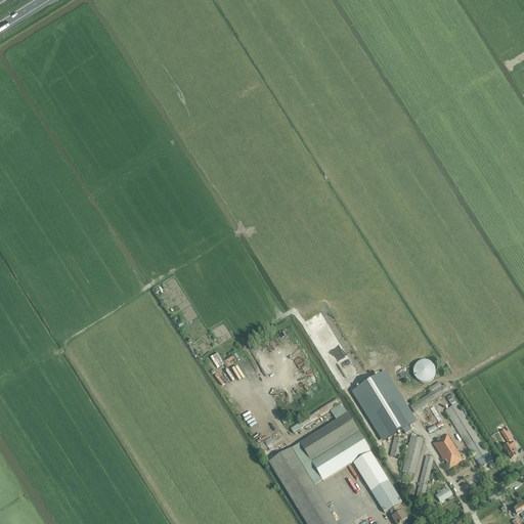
[(234,355),(223,361),(218,353),(211,357),(217,367),(225,363),(226,366),(232,363),(231,361),(235,359),(234,355)]
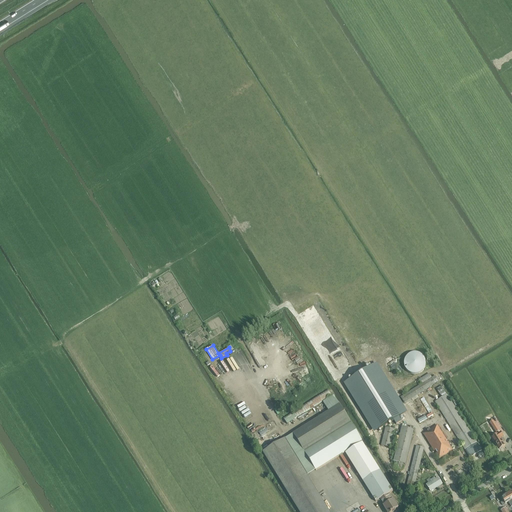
[(422,361),(422,359),(421,358),(420,356),(419,354),(417,353),(415,352),(413,351),(412,351),(410,352),(408,352),(406,353),(405,354),(404,356),(403,358),(403,359),(403,361),(403,363),(403,365),(404,366),(405,368),(407,369),(409,370),(411,371),(413,371),(414,370),(416,370),(417,369),(419,368),(420,367),(421,365),(422,363),(422,361)]
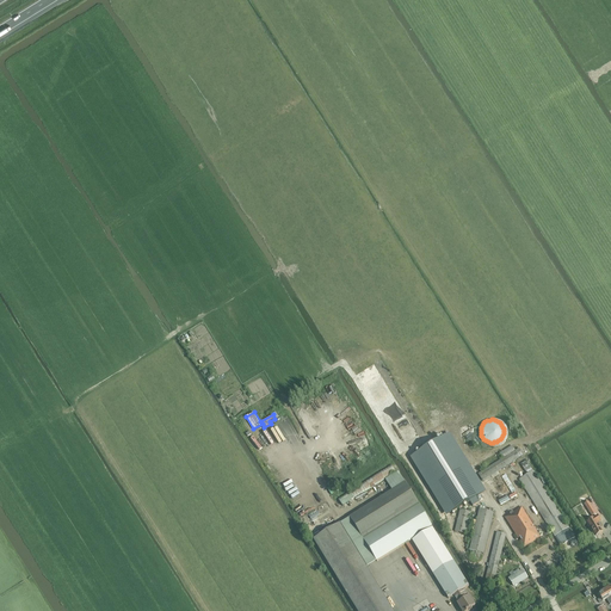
[(258,432),(255,433),(266,449),(269,446),(258,432)]
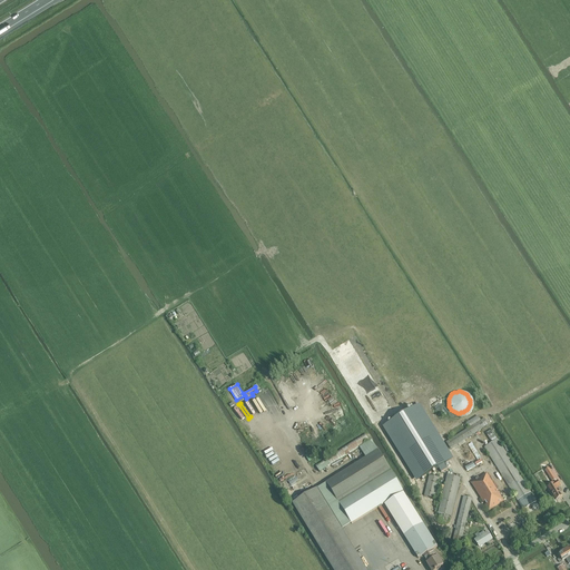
[(415,408),(387,424),(421,479),(439,468),(441,472),(448,469),(444,464),(449,462),(415,408)]
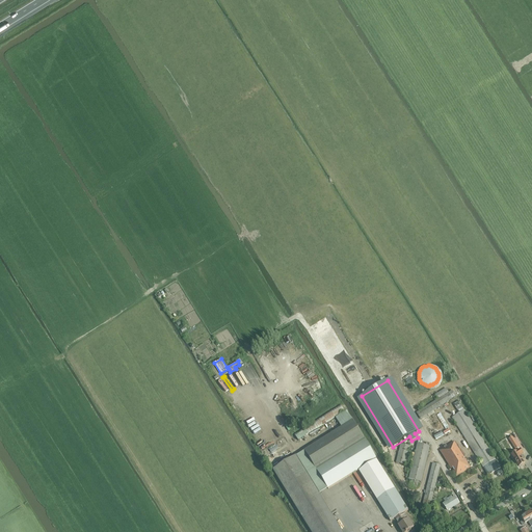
[(456,397),(452,391),(449,393),(446,389),(435,395),(437,399),(417,413),(420,419),(456,397)]
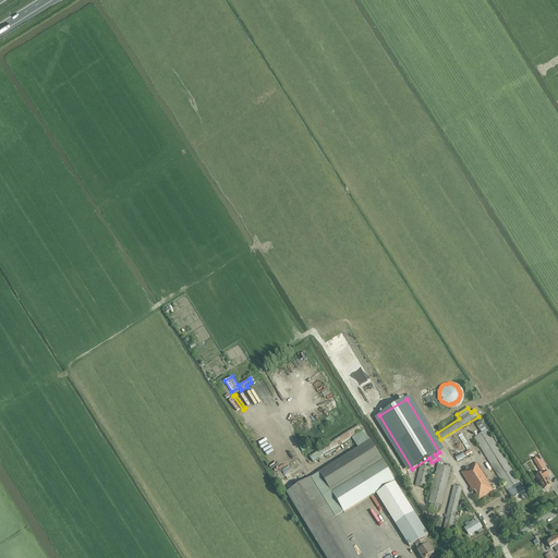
[(313,462),(361,432),(358,426),(310,457),(313,462)]
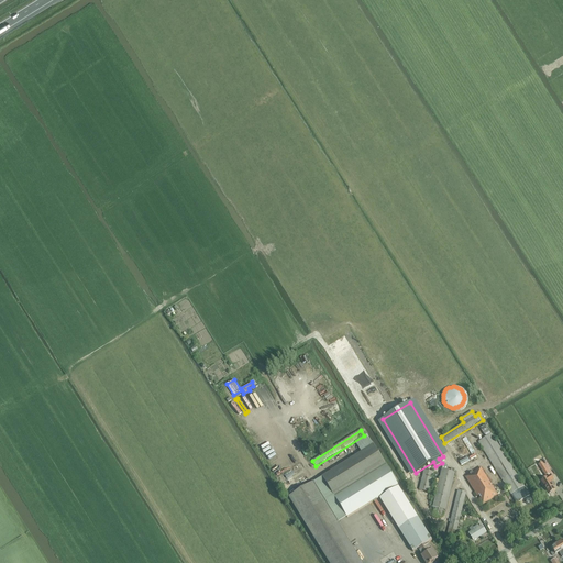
[(492,433),(478,442),(511,495),(525,487),(492,433)]
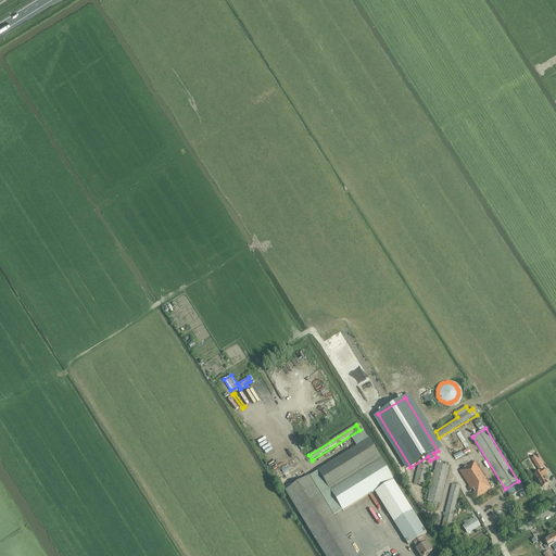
[(413,542),(424,535),(422,535),(427,533),(394,481),(369,439),(368,439),(366,436),(364,437),(361,430),(352,436),(358,445),(318,470),(343,512),(375,492),(408,545),(413,542)]
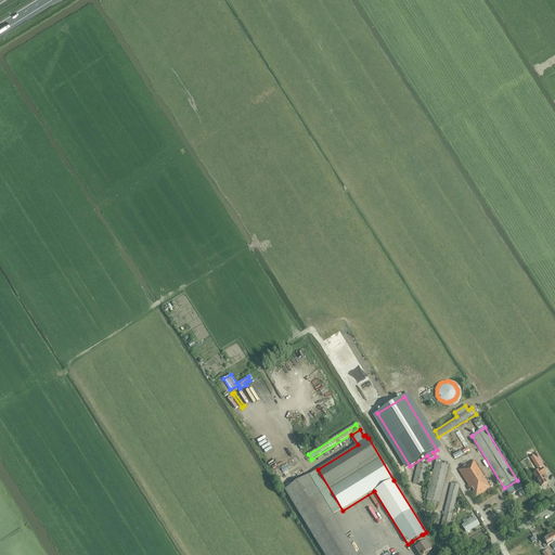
[(460,430),(456,433),(466,448),(469,446),(460,430)]
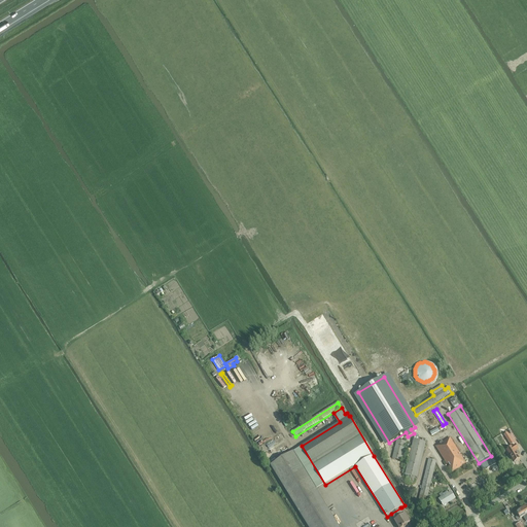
[(466,463),(450,437),(435,447),(447,464),(448,463),(450,467),(449,467),(452,472),(466,463)]
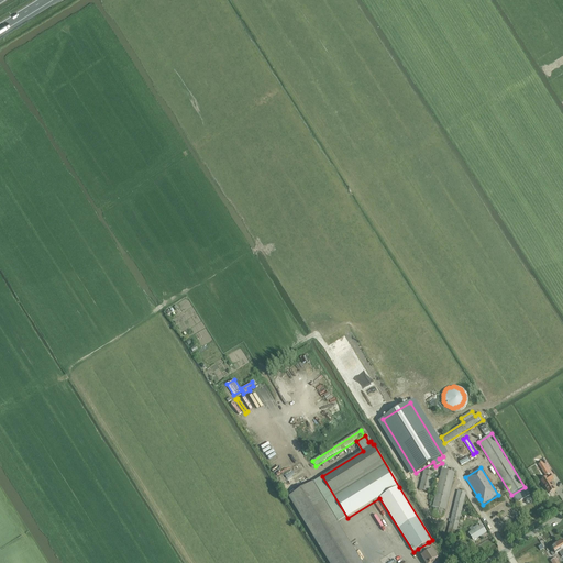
[(442,468),(432,507),(435,508),(433,515),(442,517),(443,510),(446,510),(455,473),(442,468)]
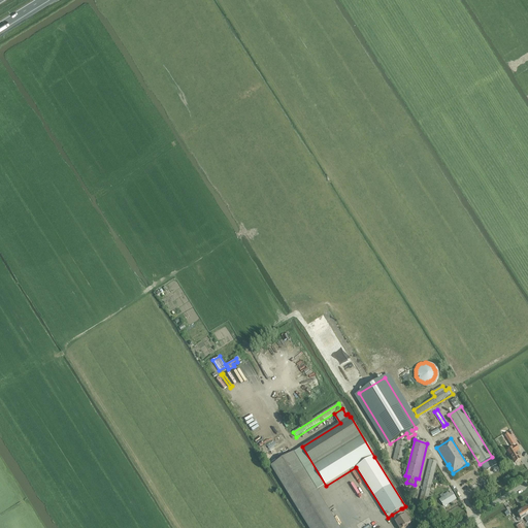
[(397,440),(393,459),(402,462),(407,442),(397,440)]
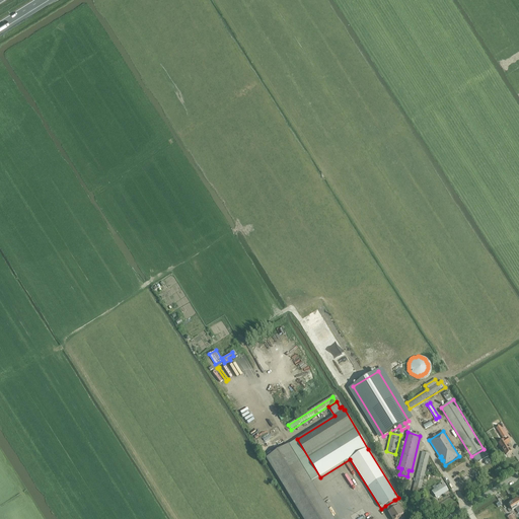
[(499,443),(502,447),(507,455),(512,452),(508,445),(510,443),(507,438),(502,442),(499,443)]
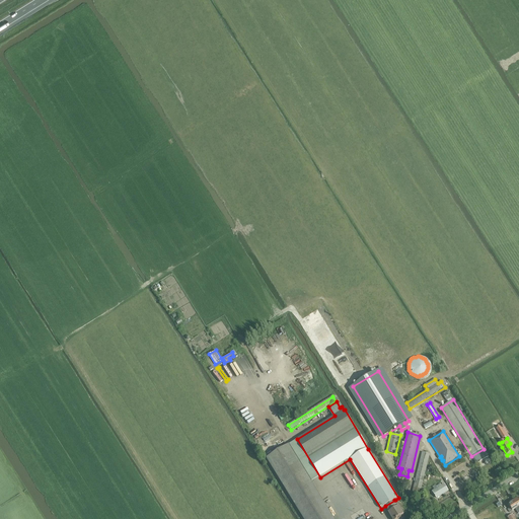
[(334,518),(289,445),(267,458),(303,518),(334,518)]
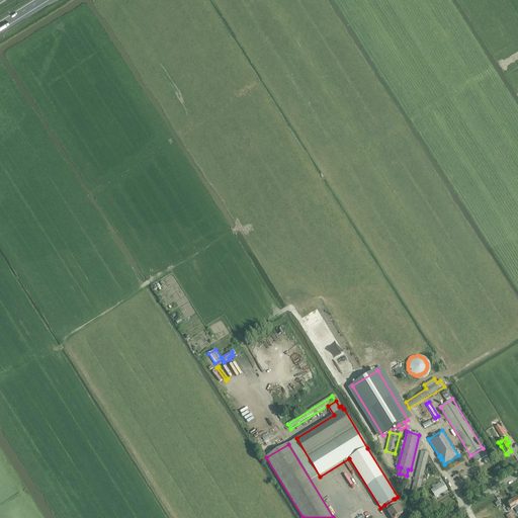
[(483,448),(470,455),(476,463),(488,455),(483,448)]
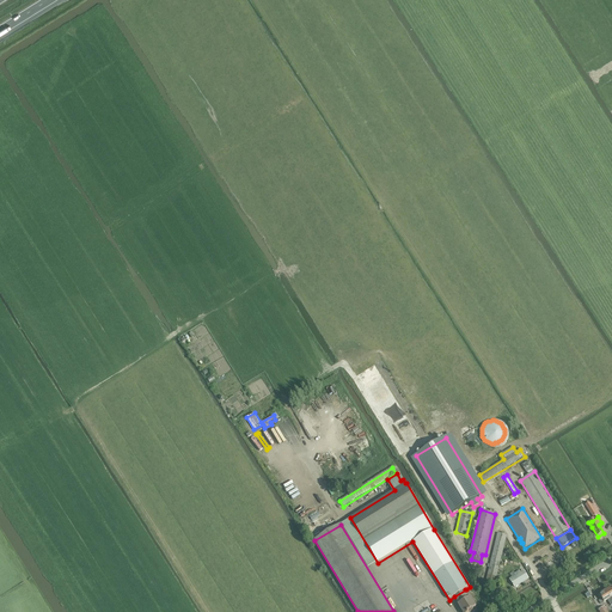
[(502,554),(507,536),(497,533),(485,582),(495,585),(502,557),(502,554)]
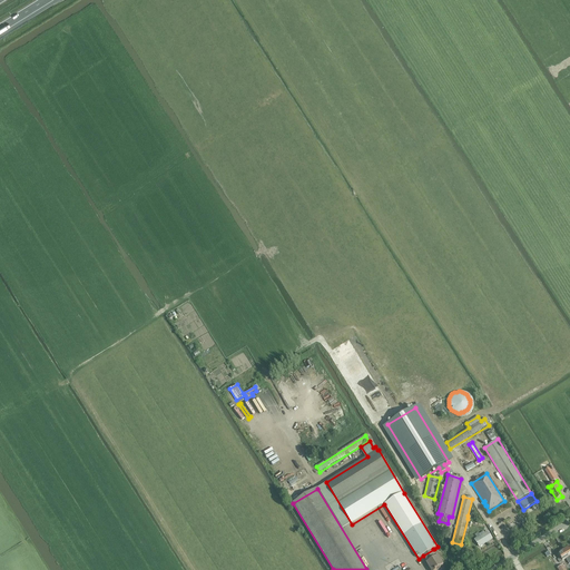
[(492,539),(488,531),(474,540),(480,547),(492,539)]
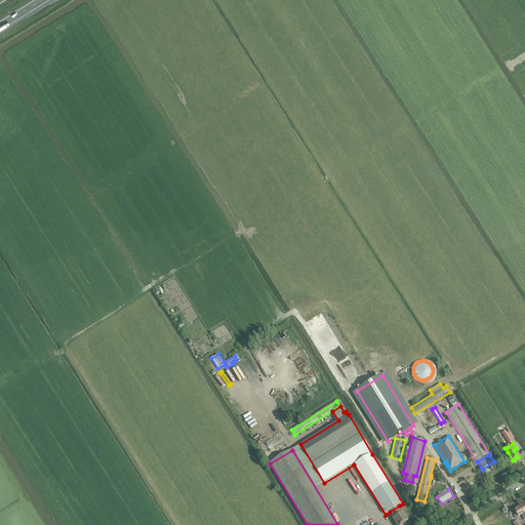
[(400,506),(390,512),(394,518),(393,519),(397,524),(403,524),(406,523),(405,523),(408,520),(400,506)]
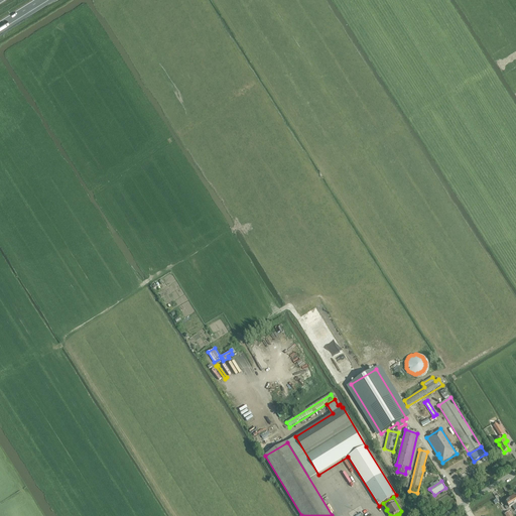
[(508,505),(505,507),(507,510),(513,507),(515,511),(515,510),(515,506),(515,505),(511,498),(506,501),(508,505)]
